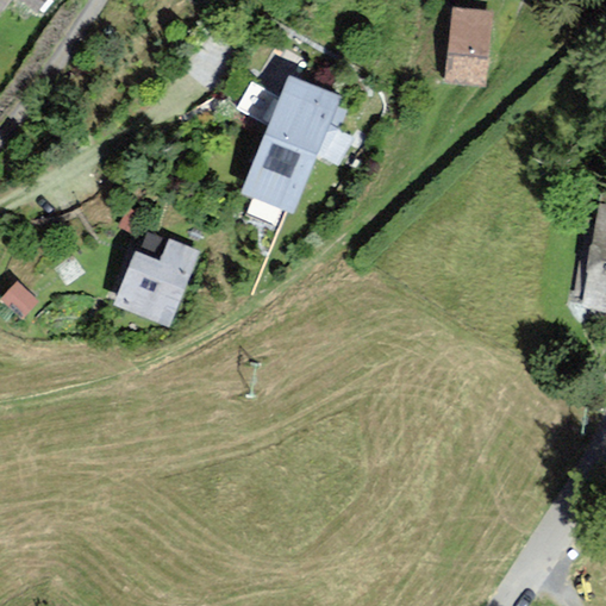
[(486,11),(451,8),(447,74),(481,76),(486,11)]
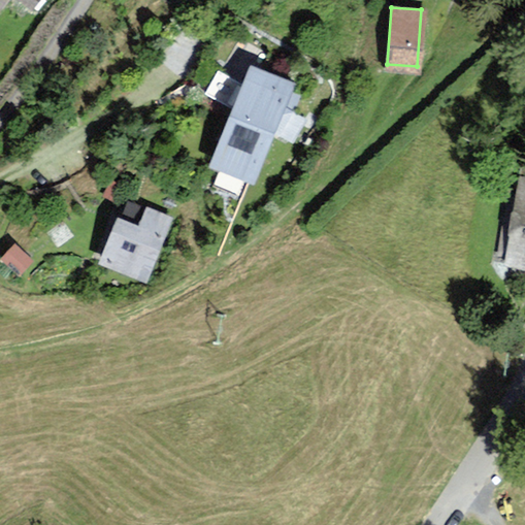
[(291,80),(247,65),(210,168),(254,184),(291,80)]
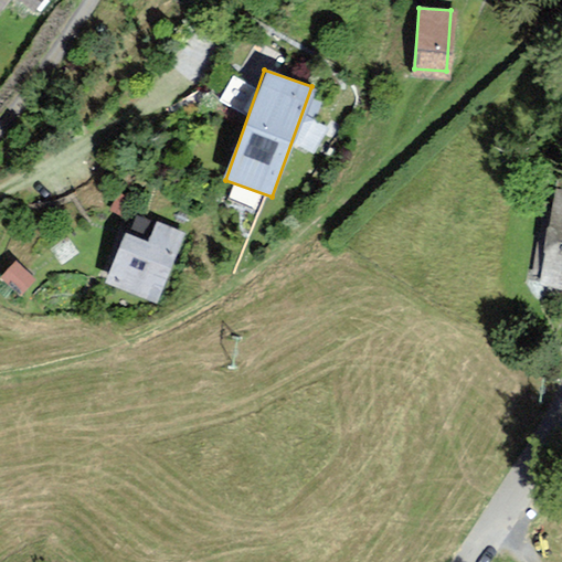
[(561,184),(557,184),(541,283),(561,286),(561,184)]
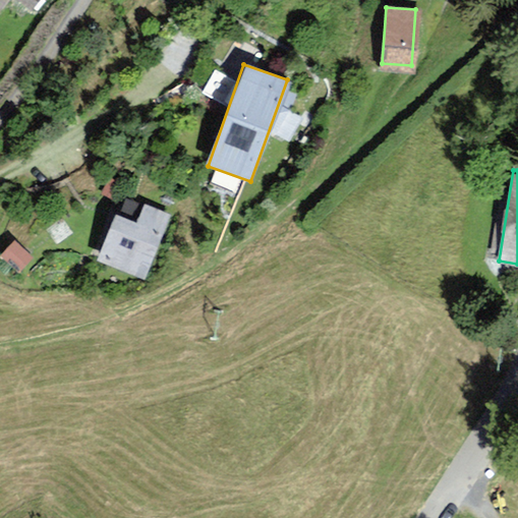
[(107,176),(100,193),(113,198),(120,181),(107,176)]
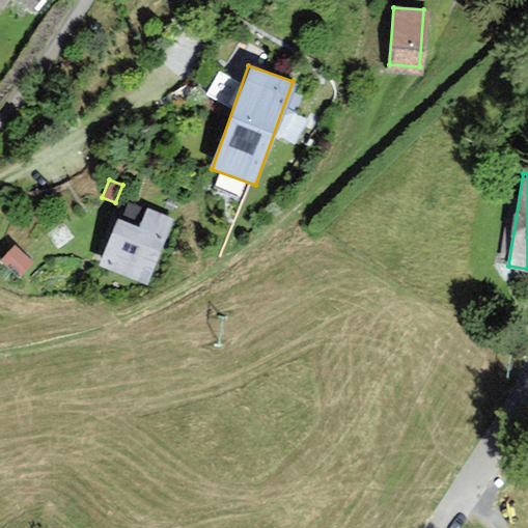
[(115,220),(98,265),(145,283),(171,218),(146,207),(138,229),(115,220)]
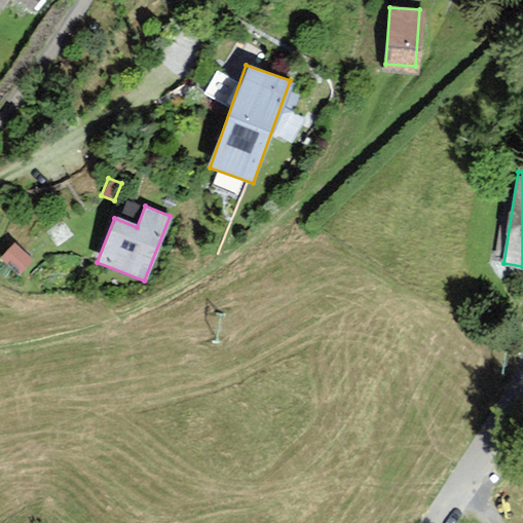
[(12,244),(0,257),(0,261),(15,274),(30,259),(12,244)]
